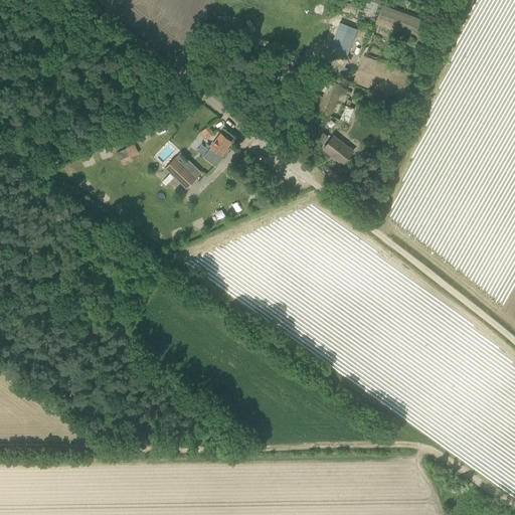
[(383,5),(379,14),(375,24),(378,25),(376,32),(388,36),(390,30),(422,42),(426,32),(431,22),(383,5)]
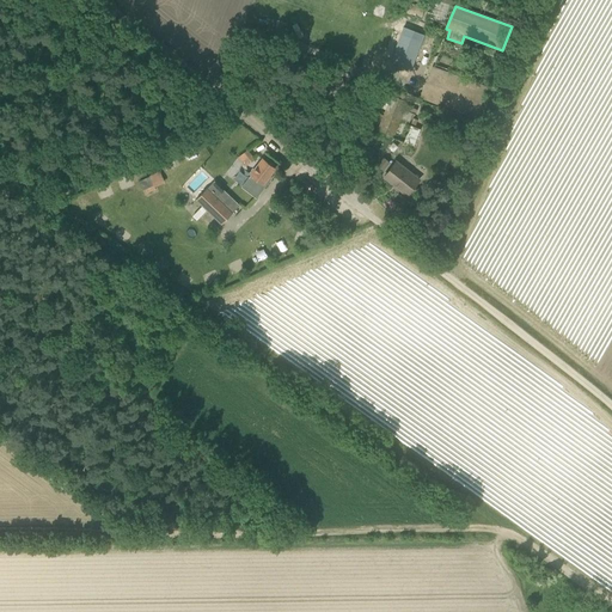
[(391,61),(397,62),(411,68),(421,44),(408,40),(408,36),(402,34),(391,61)]
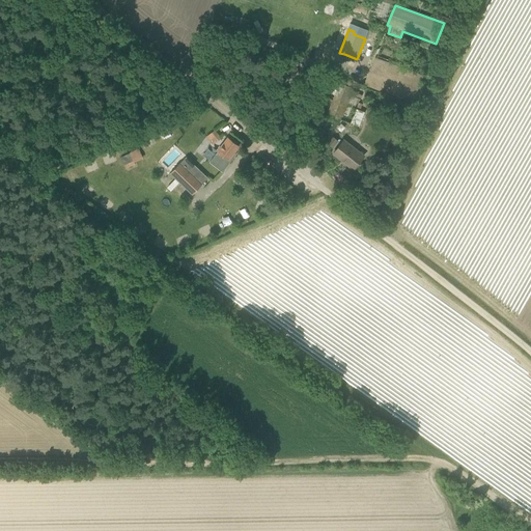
[(374,57),(364,85),(413,104),(423,75),(374,57)]
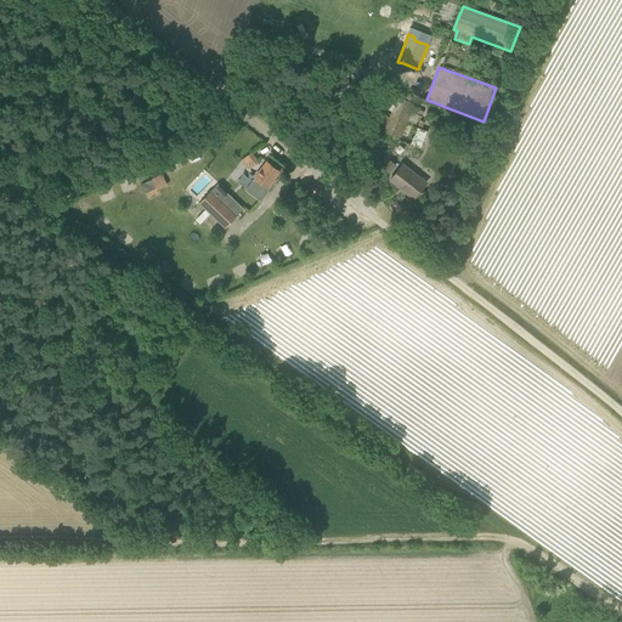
[(397,96),(394,105),(389,102),(386,108),(385,108),(391,111),(384,133),(400,139),(414,102),(397,96)]
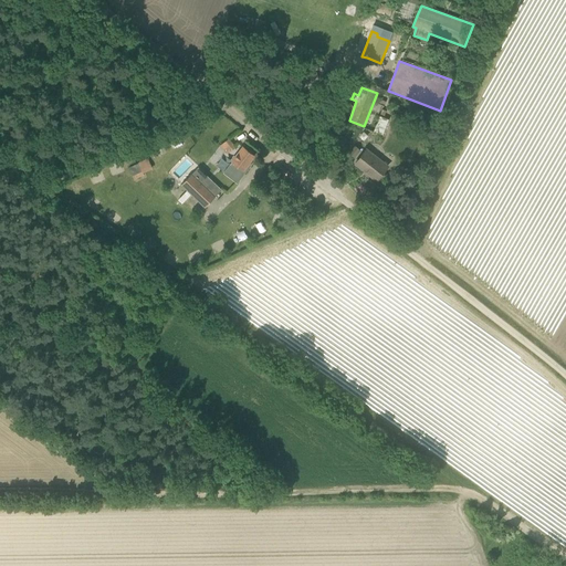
[(388,119),(380,115),(374,130),(383,134),(388,119)]
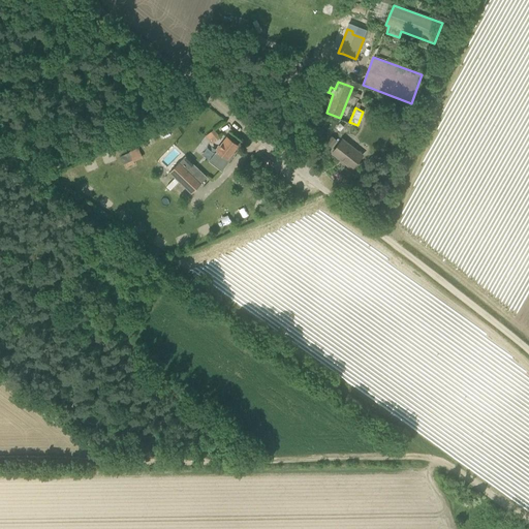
[(220,137),(214,130),(214,129),(206,136),(212,144),(220,137)]
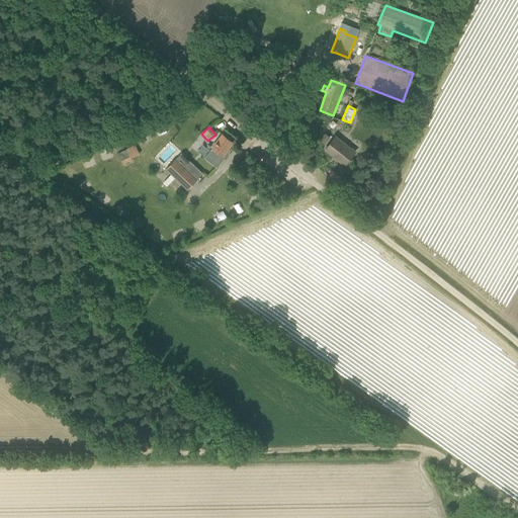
[(214,166),(232,144),(233,142),(223,134),(204,158),(214,166)]
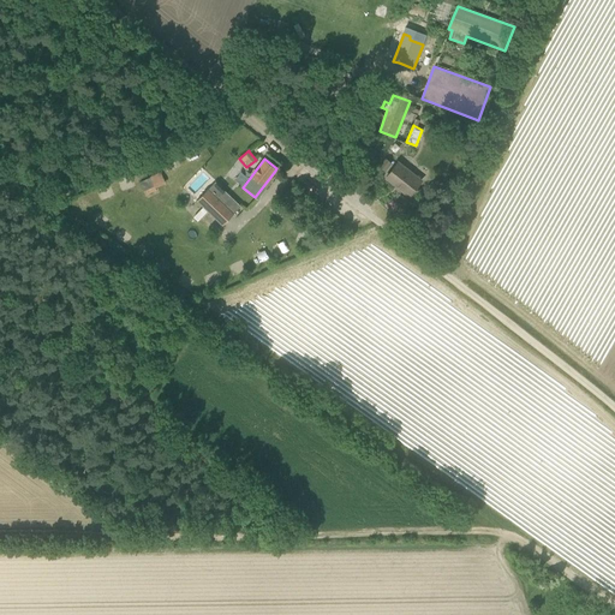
[(381,167),(387,172),(393,162),(386,159),(381,167)]
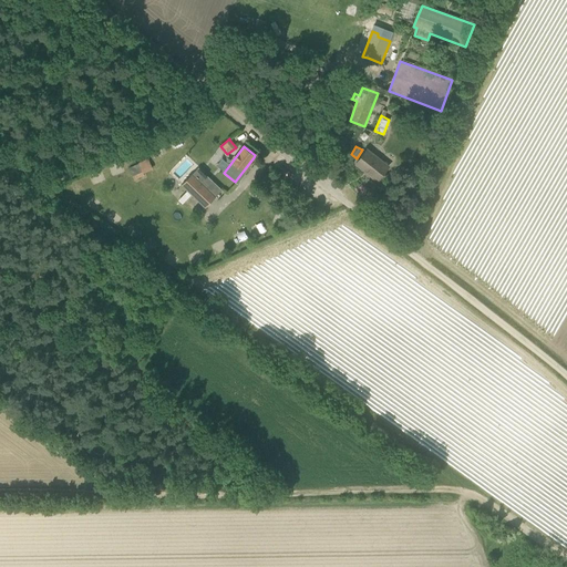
[(378,181),(384,172),(389,166),(367,150),(356,164),(378,181)]
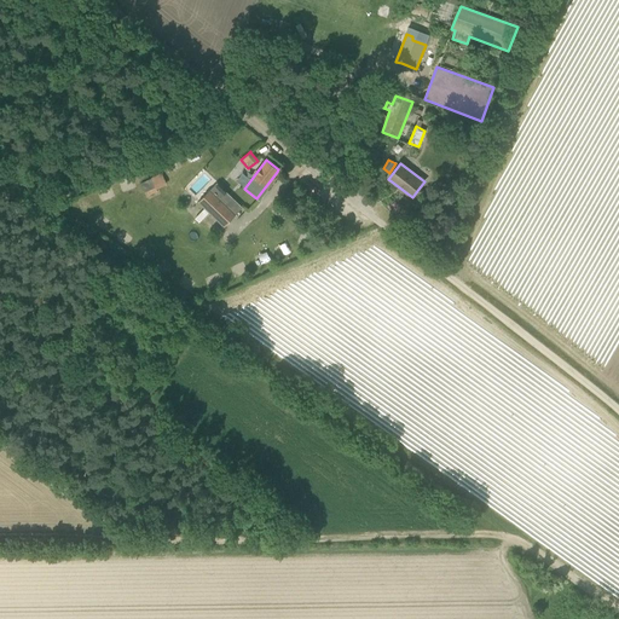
[(157,191),(156,187),(167,183),(162,174),(151,179),(140,184),(146,196),(157,191)]
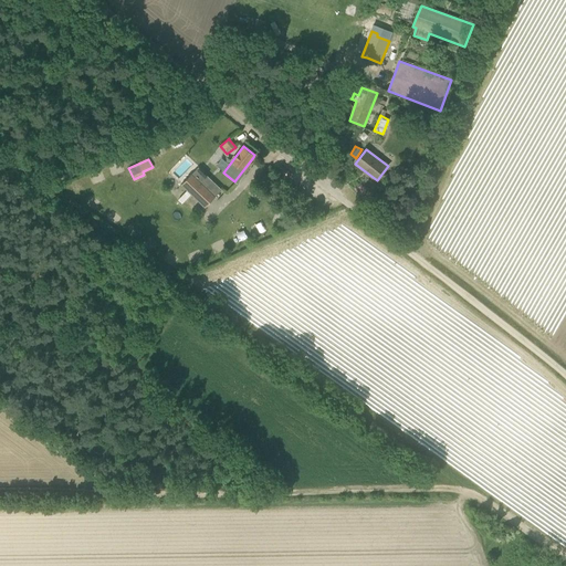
[(112,164),(115,179),(126,177),(122,161),(112,164)]
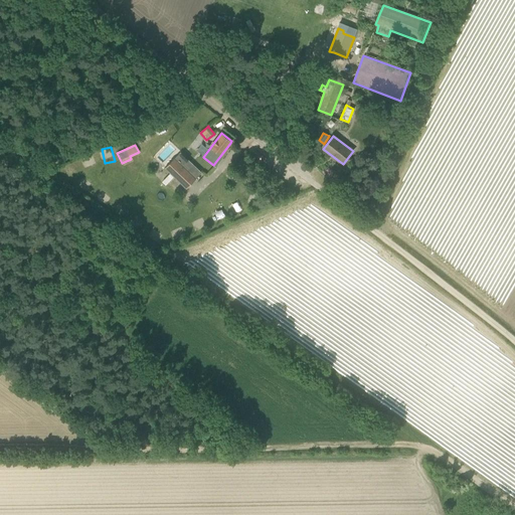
[(174,158),(165,168),(186,188),(196,178),(174,158)]
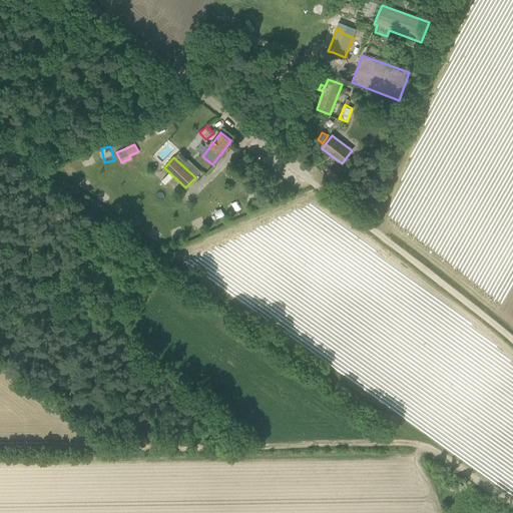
All buildings are outlined.
